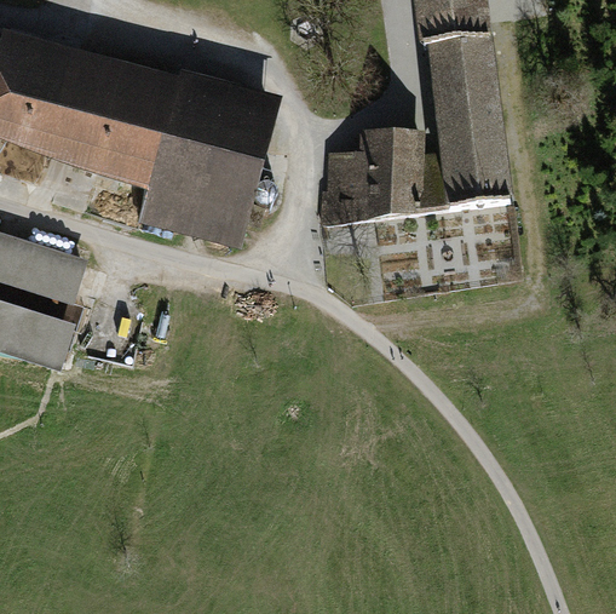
[(414,0),(421,49),(429,47),(441,153),(447,205),(508,199),(485,19),(482,0),(414,0)]
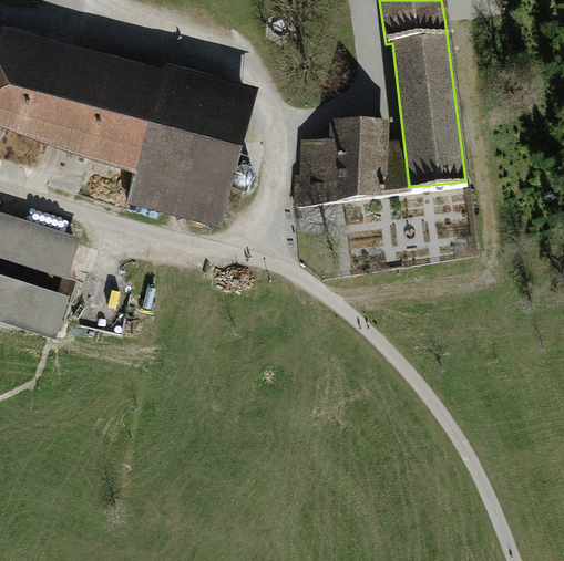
[(245,102),(0,37),(0,124),(144,163),(135,194),(215,215),(245,102)]
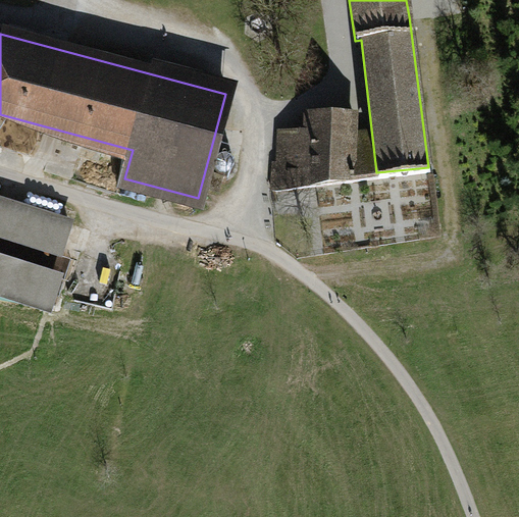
[(274,186),(376,172),(371,128),(361,130),(351,130),(351,109),(305,109),(305,132),(275,132),(274,186)]
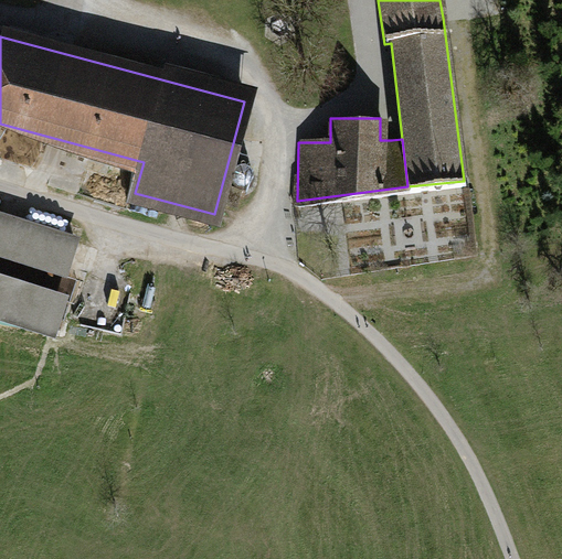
[(80,235),(0,210),(0,257),(66,278),(80,235)]
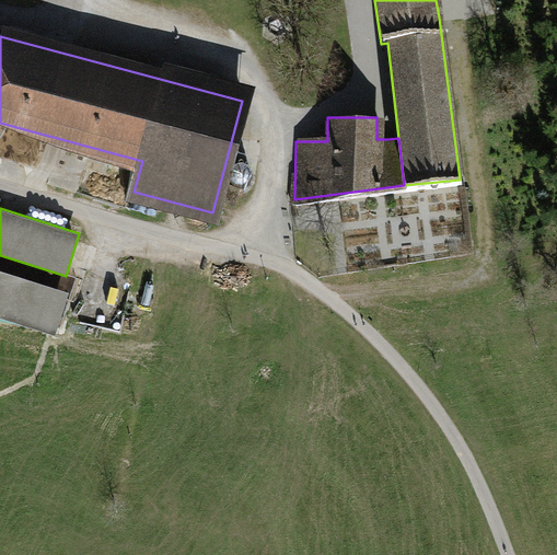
[(67,292),(0,270),(0,318),(54,335),(67,292)]
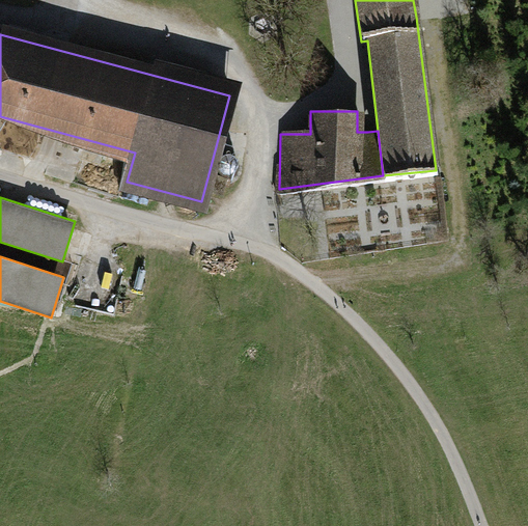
All buildings are outlined.
